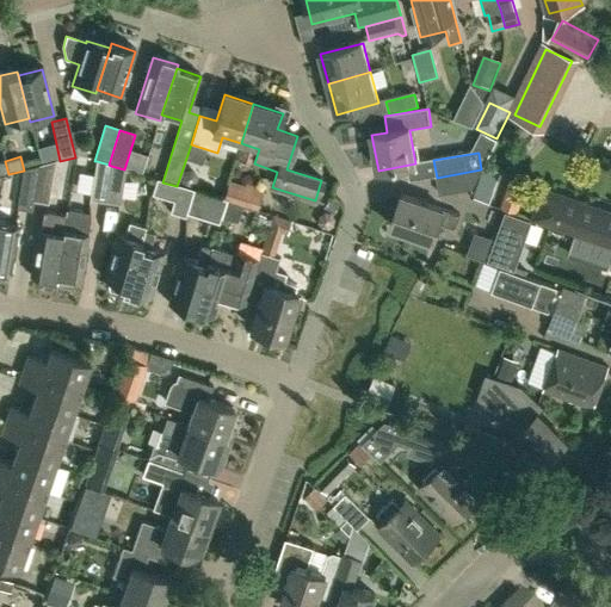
[(111,166),(109,165),(97,161),(90,203),(104,205),(111,166)]
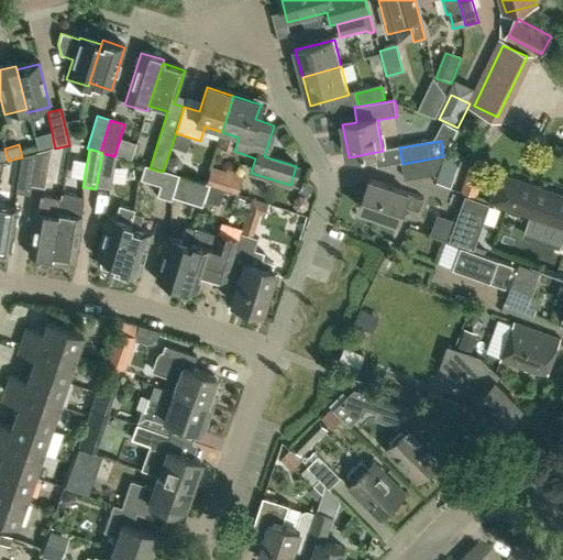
[(51,150),(35,154),(30,188),(44,190),(51,150)]
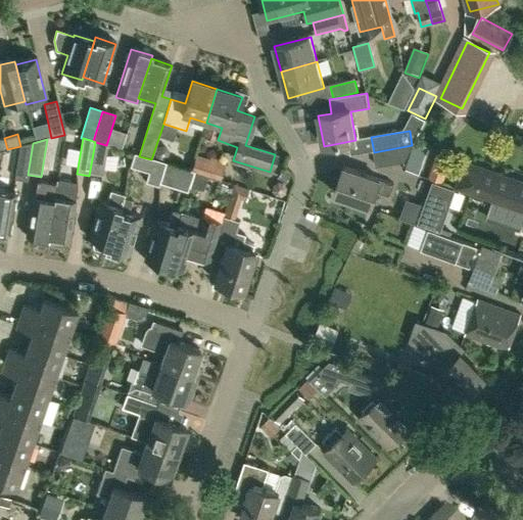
[(108,146),(106,145),(95,142),(89,176),(103,178),(108,146)]
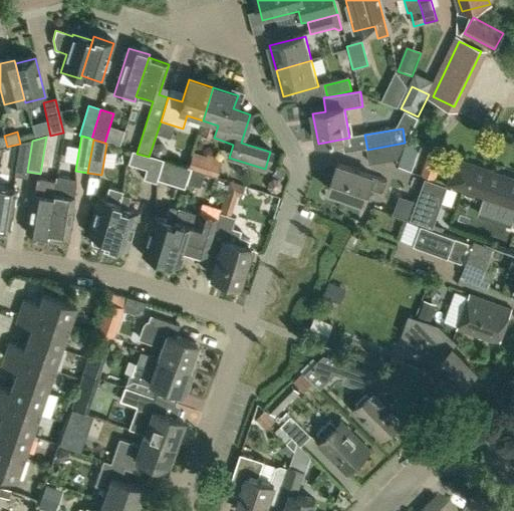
[(26,180),(27,172),(32,141),(20,145),(14,178),(26,180)]
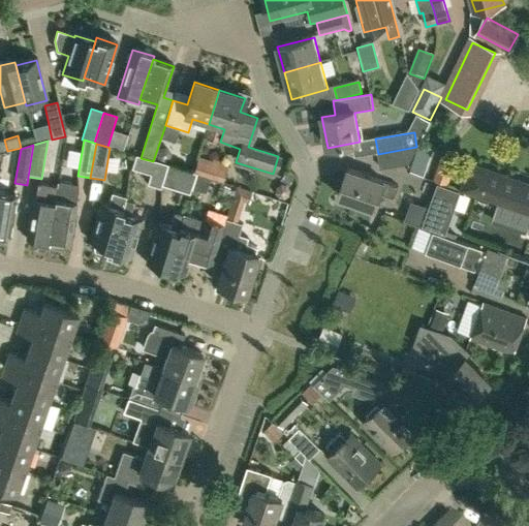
[(408,166),(418,147),(416,147),(378,154),(377,154),(380,171),(408,166)]
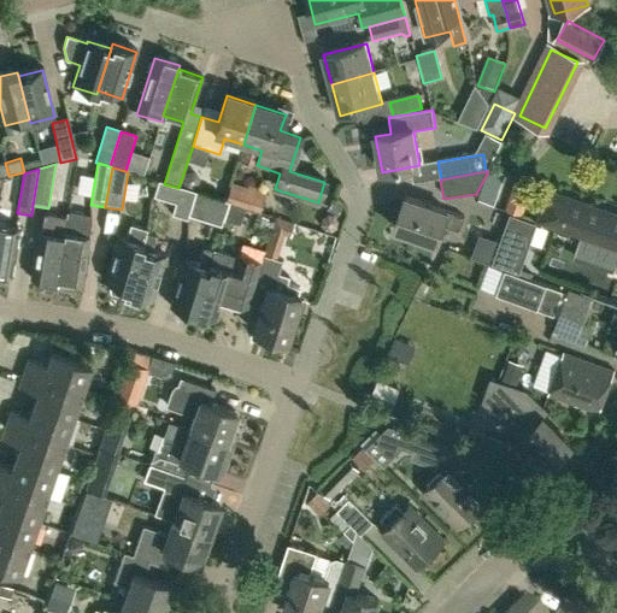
[(127,202),(150,206),(154,178),(131,175),(127,202)]
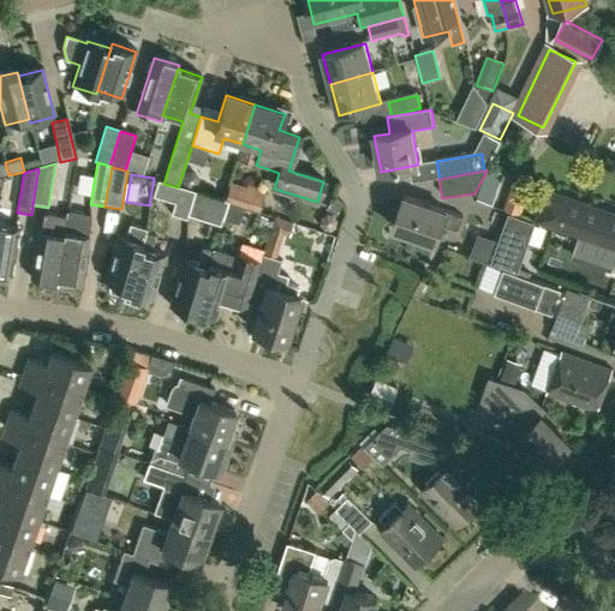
[(149,210),(172,217),(185,221),(195,193),(180,189),(180,190),(157,183),(149,210)]
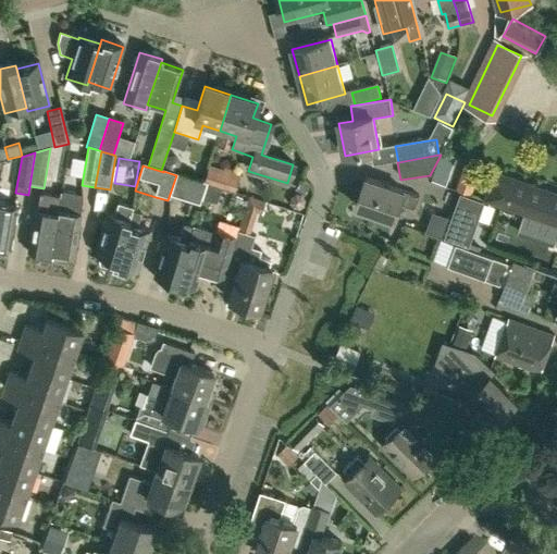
[(480,172),(463,167),(455,191),(471,197),(480,172)]
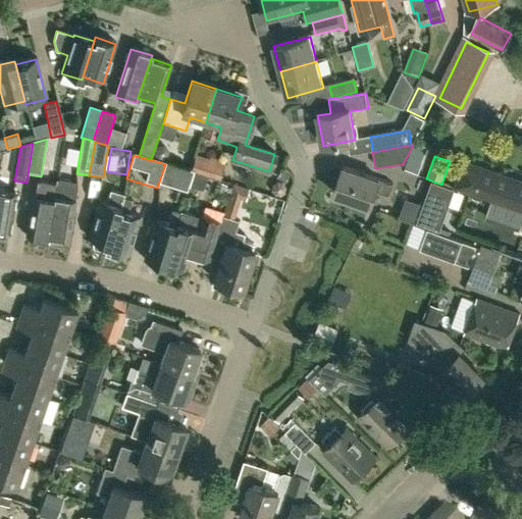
[(521,182),(465,162),(456,188),(521,210),(521,182)]
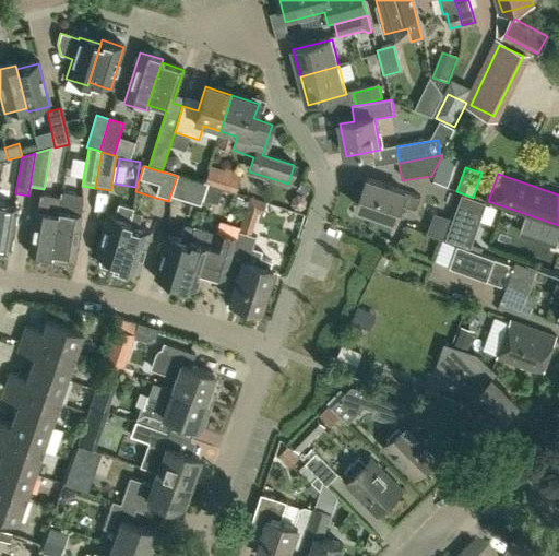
[(183,179),(179,198),(203,202),(207,184),(183,179)]
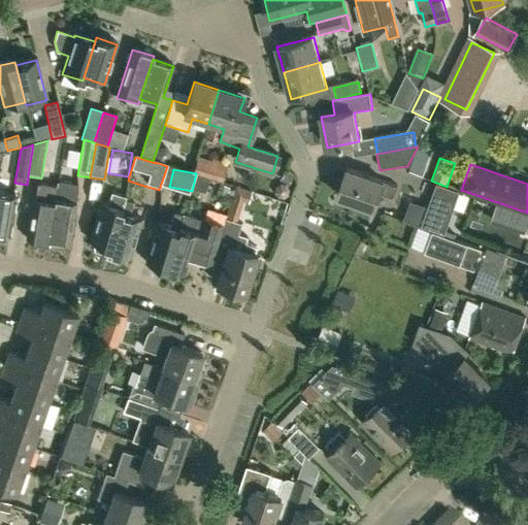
[(393,199),(397,188),(348,169),(337,197),(374,210),(381,194),(393,199)]
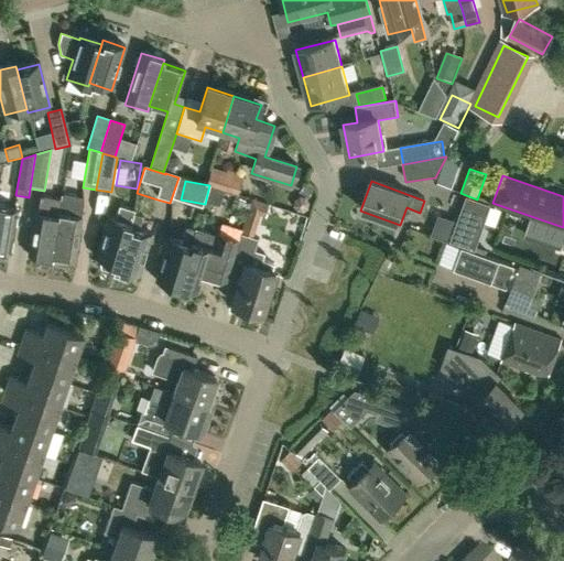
[(74,261),(83,206),(83,200),(61,196),(60,202),(52,257),(74,261)]
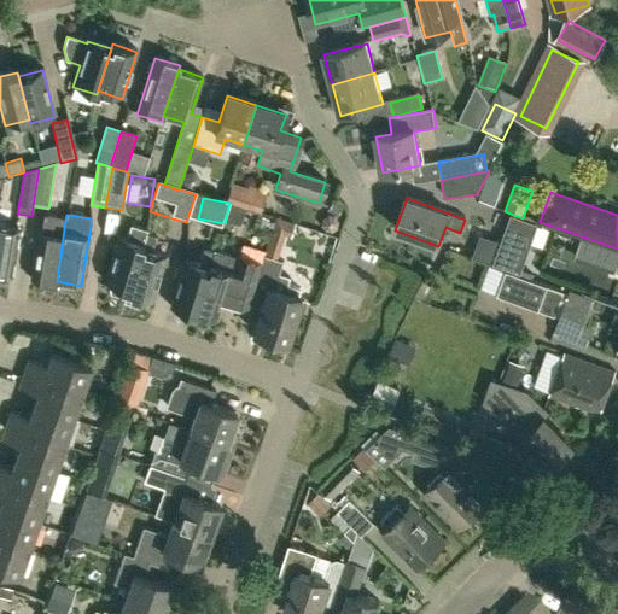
[(56,286),(57,281),(65,221),(45,217),(41,235),(39,235),(30,281),(56,286)]
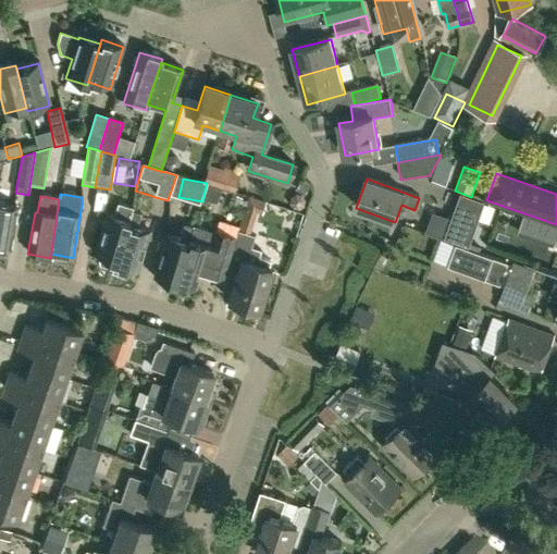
[(462,197),(447,238),(469,247),(484,205),(462,197)]
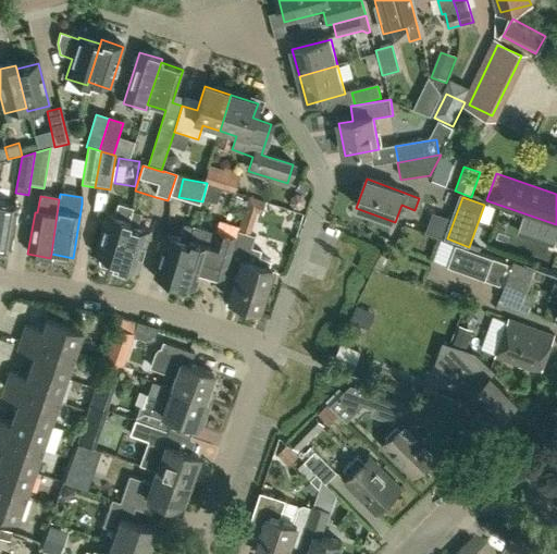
[(264,210),(250,205),(239,231),(255,236),(264,210)]
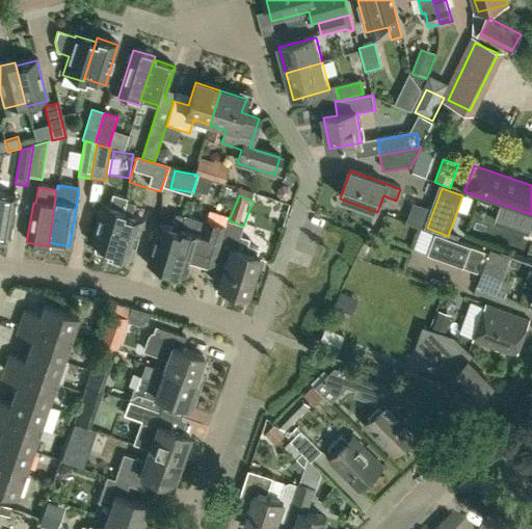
[(0,237),(9,239),(17,200),(0,196),(0,237)]
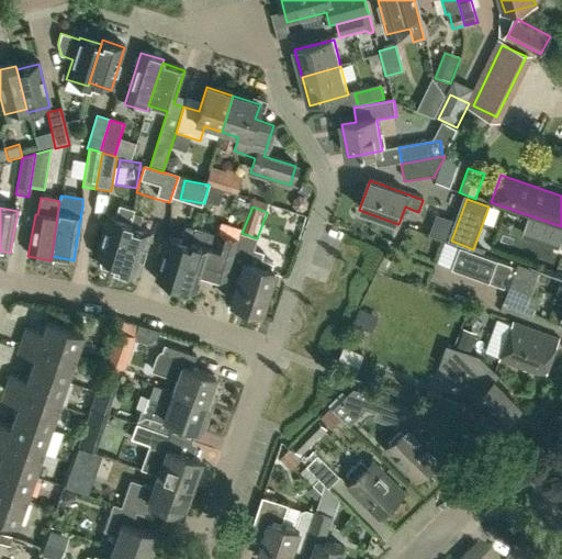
[(100,268),(113,272),(112,277),(113,277),(115,269),(128,227),(133,215),(134,212),(117,208),(114,220),(108,217),(94,259),(99,260),(100,268)]
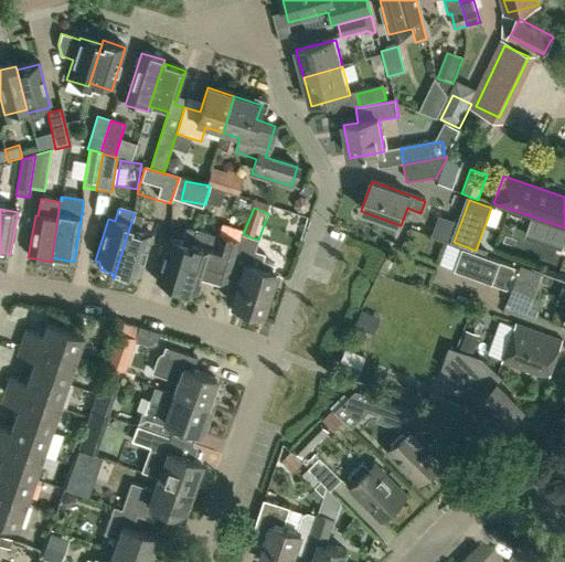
[(134,216),(129,229),(116,271),(114,278),(126,283),(130,276),(138,278),(151,236),(139,232),(144,220),(134,216)]
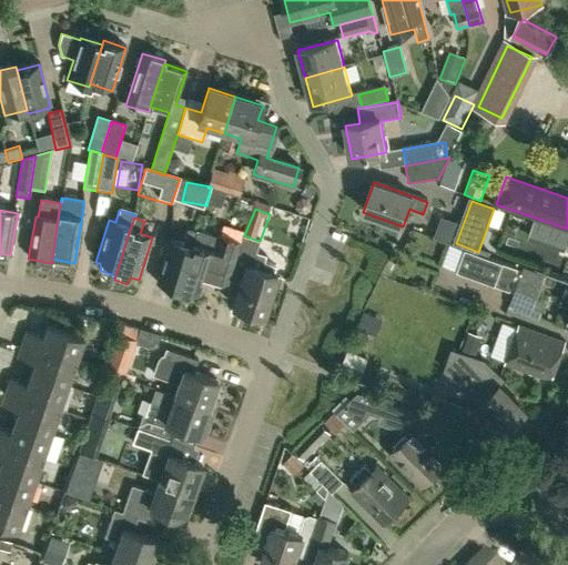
[(567,254),(567,231),(537,221),(529,242),(567,254)]
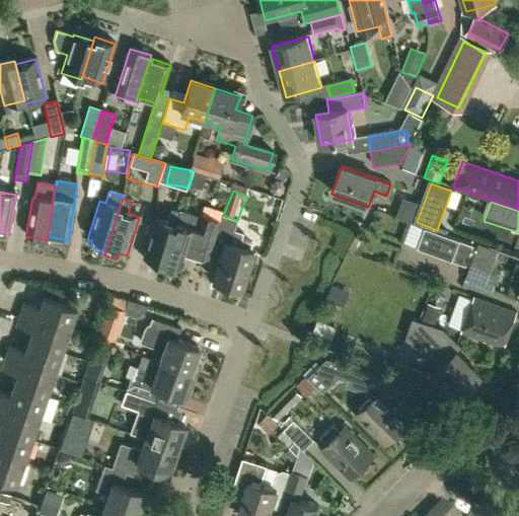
[(163,266),(163,263),(174,227),(175,224),(176,224),(180,213),(170,210),(168,216),(169,216),(167,225),(154,221),(143,260),(163,266)]
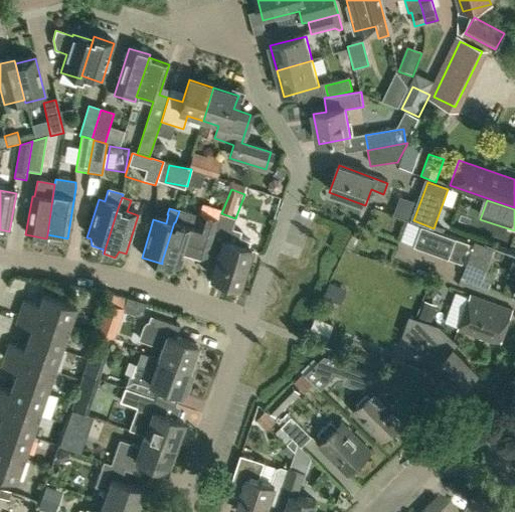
[(208,249),(208,247),(217,220),(197,214),(196,217),(179,211),(175,222),(174,222),(173,225),(162,261),(182,267),(186,253),(204,260),(208,249)]
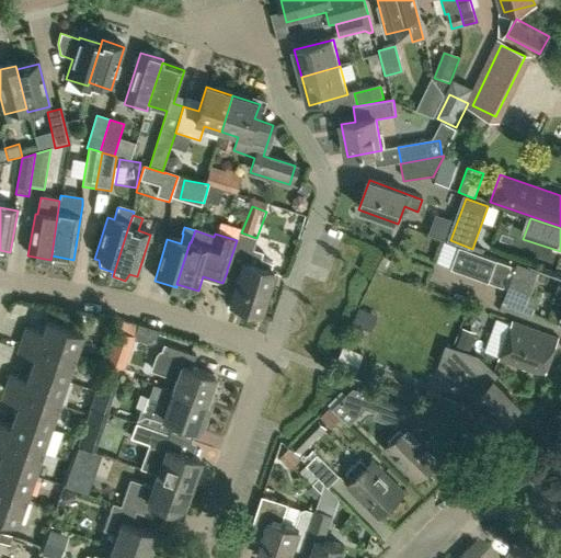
[(237,240),(227,270),(227,272),(238,275),(229,304),(259,312),(272,272),(270,271),(272,264),(260,260),(262,253),(252,250),(255,239),(239,234),(237,240)]
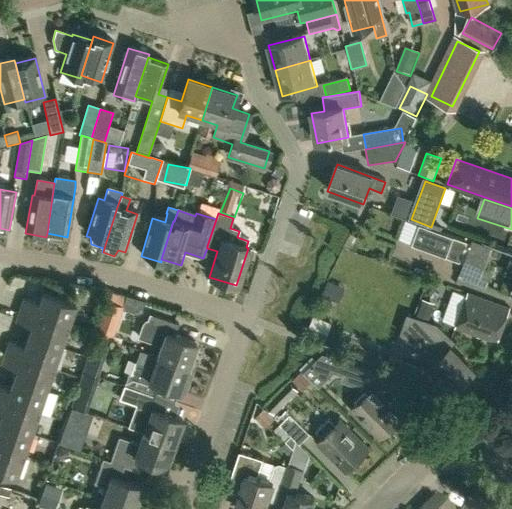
[(460,263),(468,243),(419,226),(412,246),(460,263)]
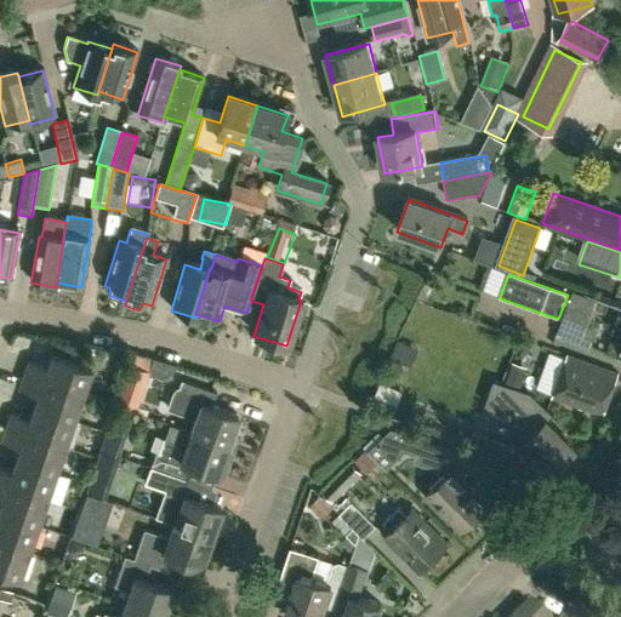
[(591,302),(573,296),(557,340),(575,346),(591,302)]
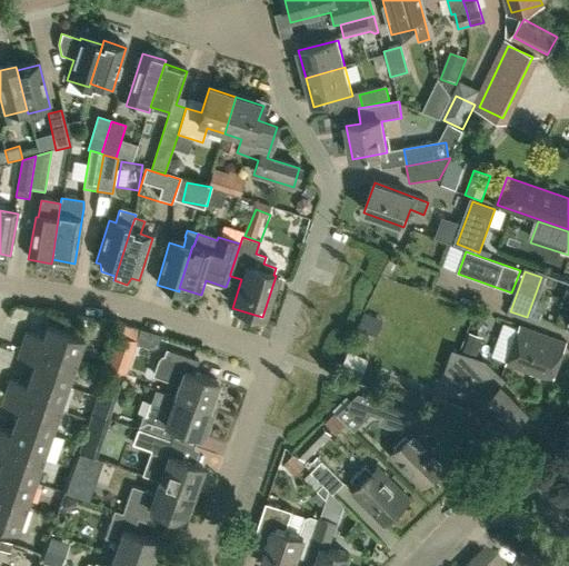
[(365,323),(362,338),(385,340),(387,326),(365,323)]
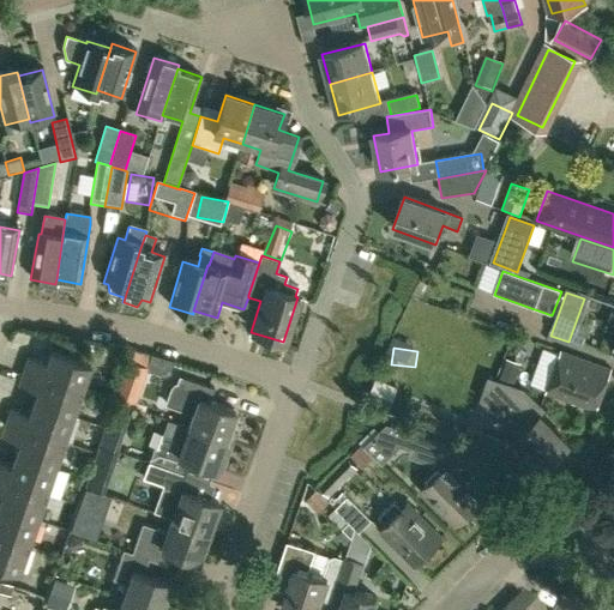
[(150,356),(131,350),(120,384),(139,390),(150,356)]
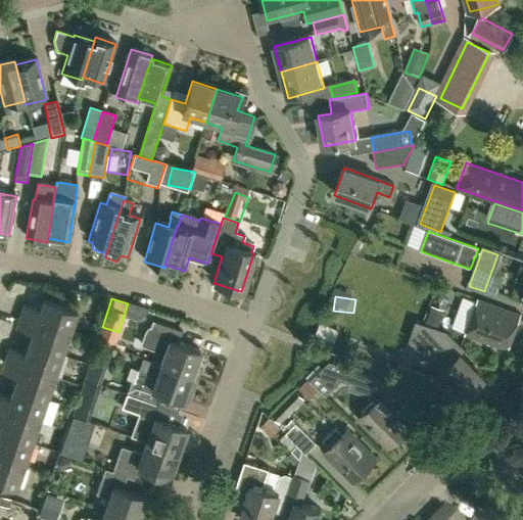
[(68,334),(77,312),(43,300),(39,312),(25,306),(20,318),(68,334)]
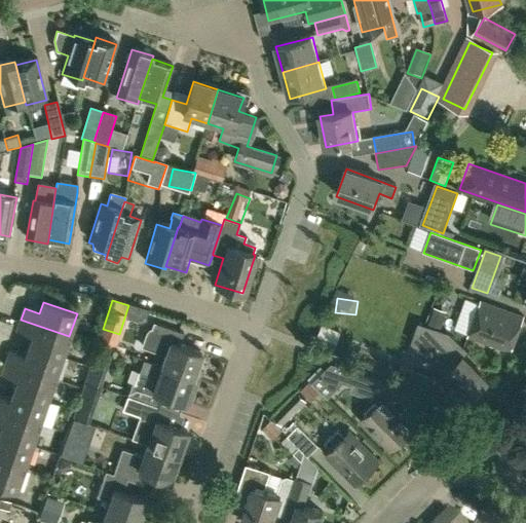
[(512,353),(525,318),(481,302),(468,337),(512,353)]
